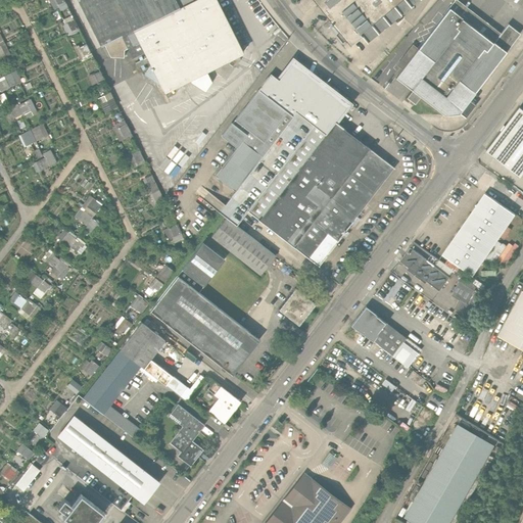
[(64,1),(63,0),(48,0),(53,9),(57,7),(56,6),(64,1)]
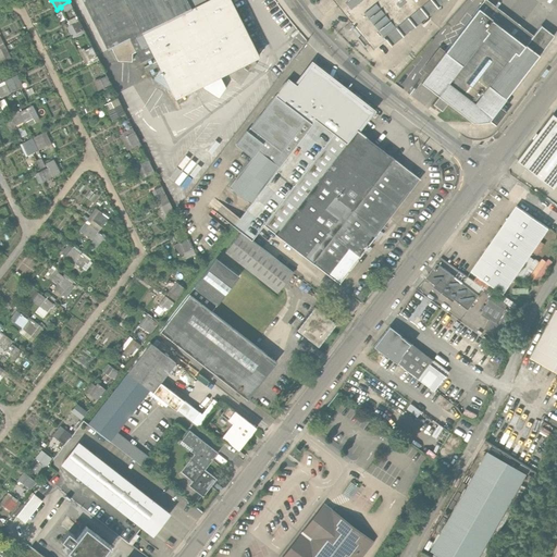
[(83,0),(107,49),(128,38),(140,61),(152,56),(174,99),(196,89),(203,104),(232,90),(224,75),(258,58),(229,0),(83,0)]
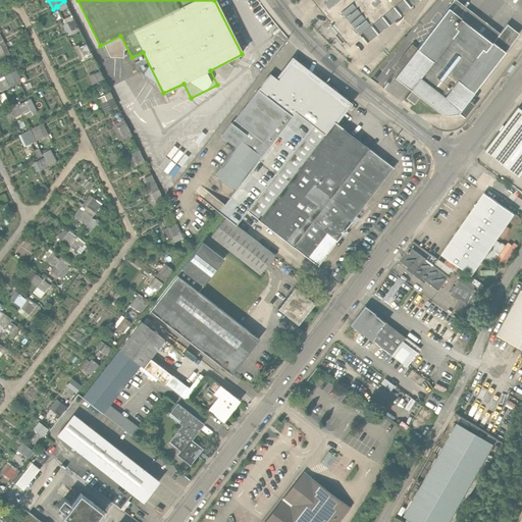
[(319,0),(356,43),(367,34),(372,40),(420,0),(319,0)]
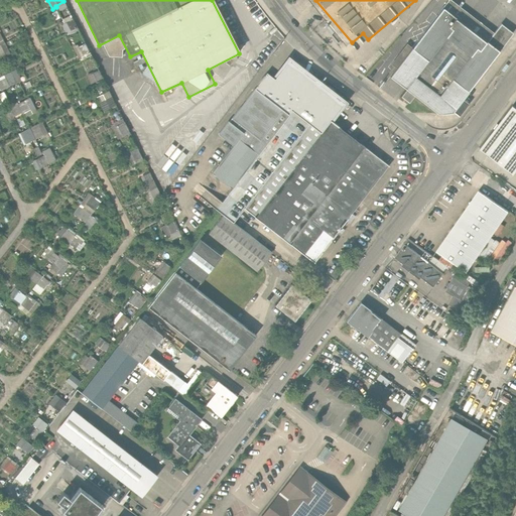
[(448,0),(446,4),(442,8),(487,41),(494,33),(450,0),(449,0),(448,0)]
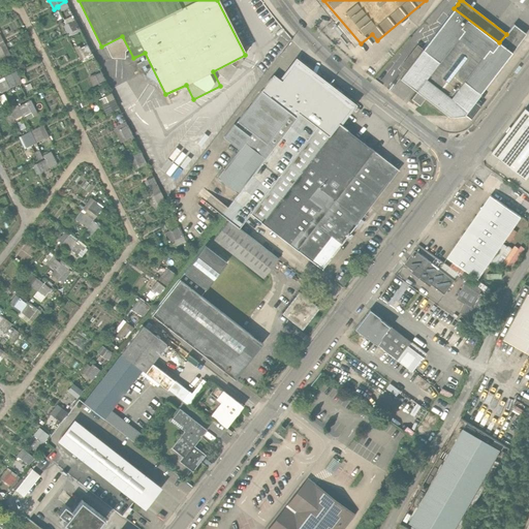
[(406,70),(400,79),(417,92),(412,98),(419,104),(425,97),(449,117),(465,115),(474,102),(526,34),(514,24),(506,34),(499,42),(454,8),(423,50),(406,70)]
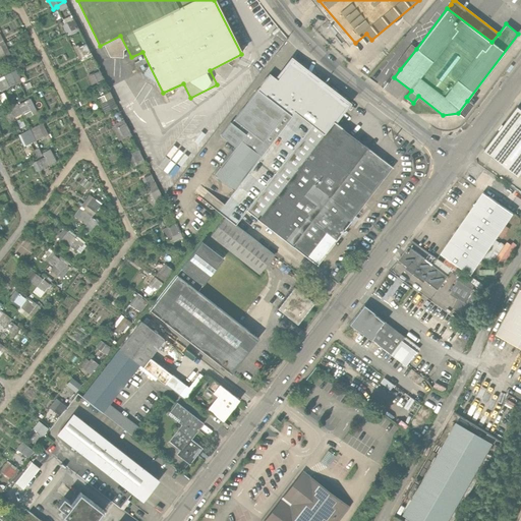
[(62,25),(66,34),(77,29),(72,20),(62,25)]
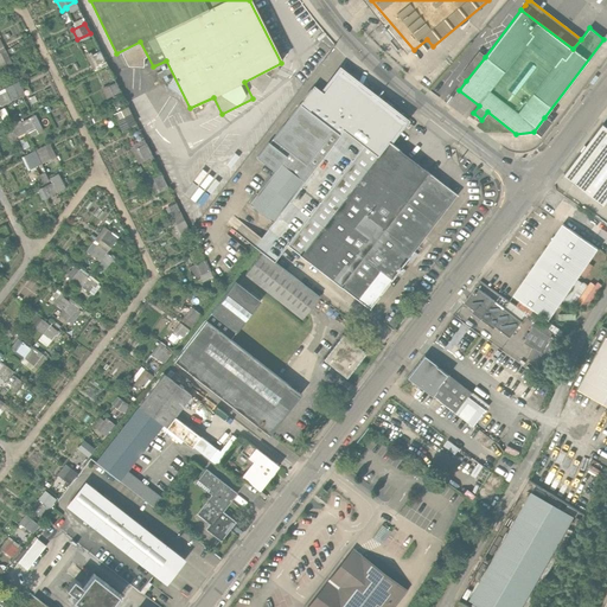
[(87,57),(93,69),(106,63),(100,51),(87,57)]
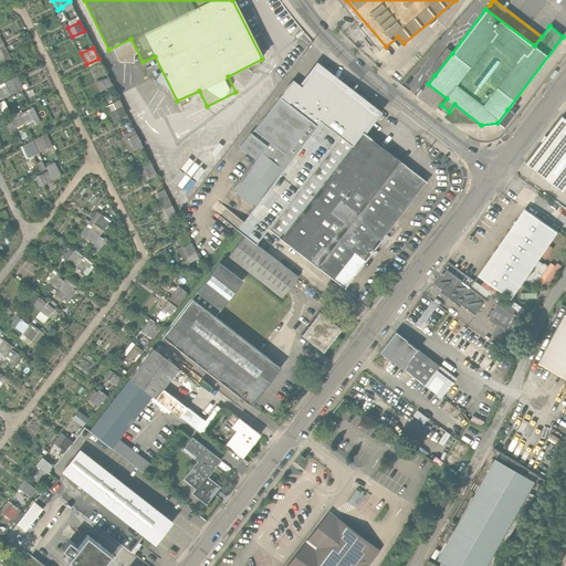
[(429,71),(435,75),(452,53),(447,49),(429,71)]
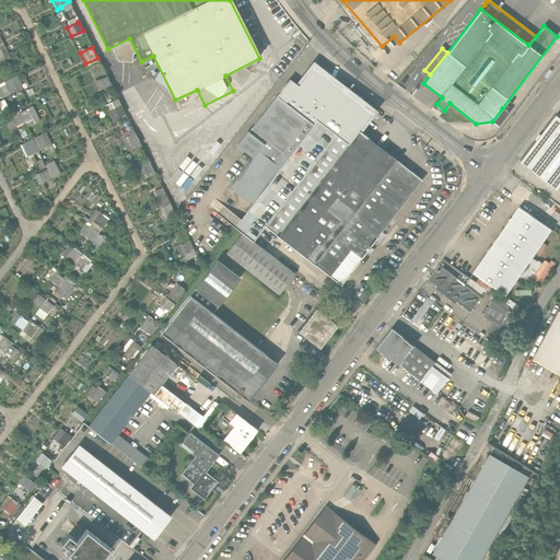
[(337,136),(350,147),(360,132),(375,113),(315,65),(298,88),(291,82),(278,98),(314,126),(317,121),(337,136)]
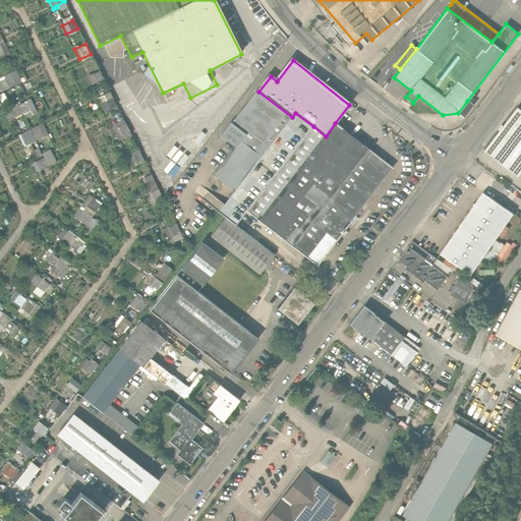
[(9,88),(21,81),(15,70),(4,76),(9,88)]
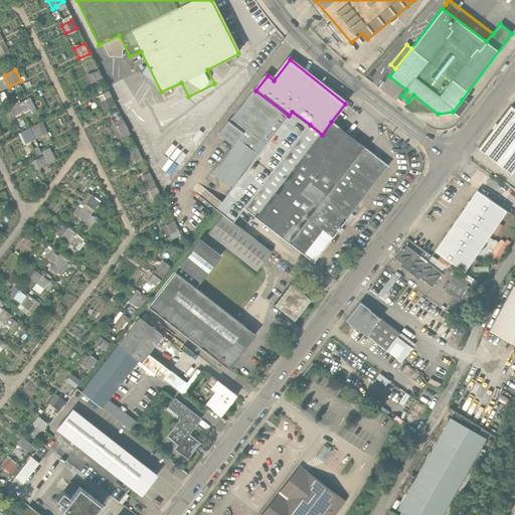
[(87,76),(91,83),(102,78),(98,71),(87,76)]
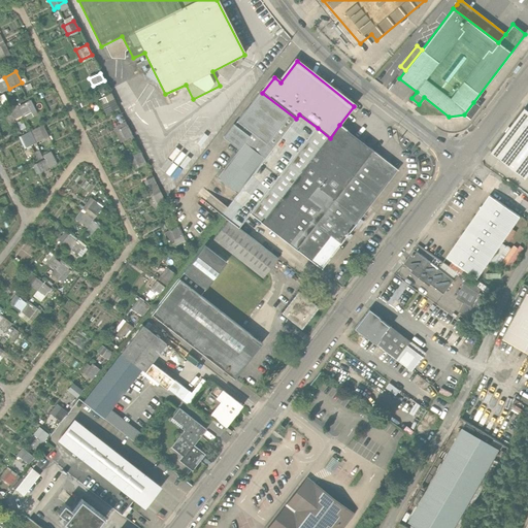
[(0,92),(1,93),(9,89),(4,77),(0,78),(0,92)]
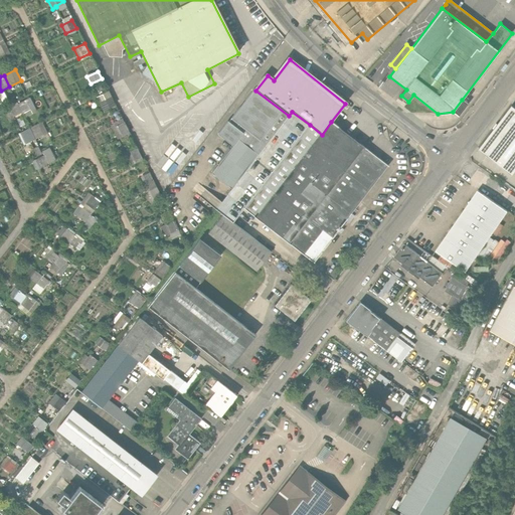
[(218,136),(233,148),(239,140),(258,155),(289,116),(255,91),(218,136)]
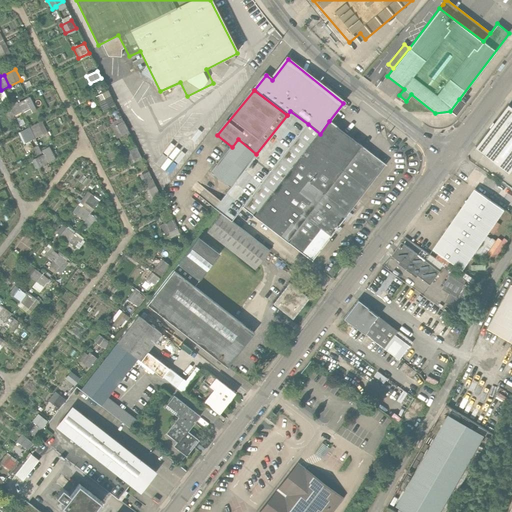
[(102,110),(113,104),(107,91),(96,97),(102,110)]
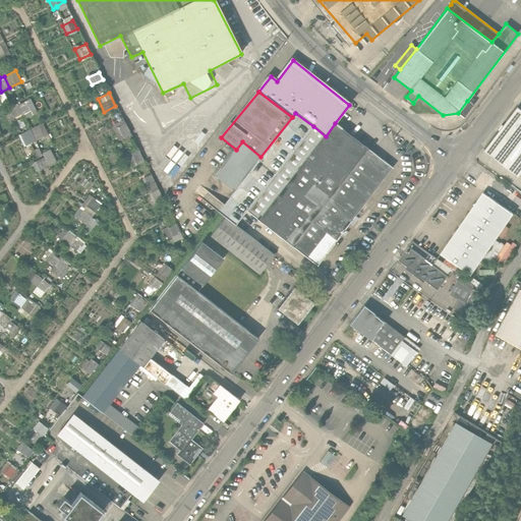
[(473,105),(467,101),(458,113),(464,117),(473,105)]
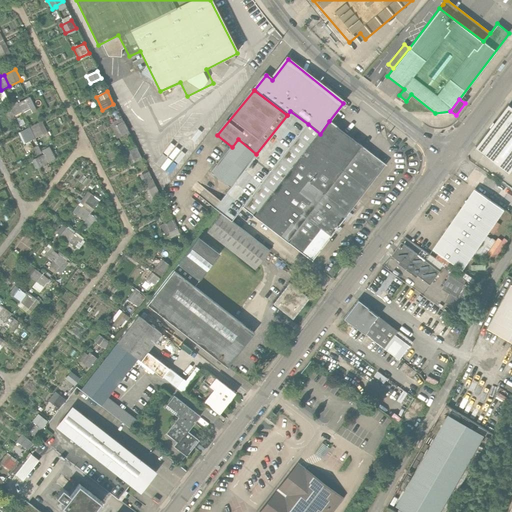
[(25,100),(17,104),(22,112),(30,108),(25,100)]
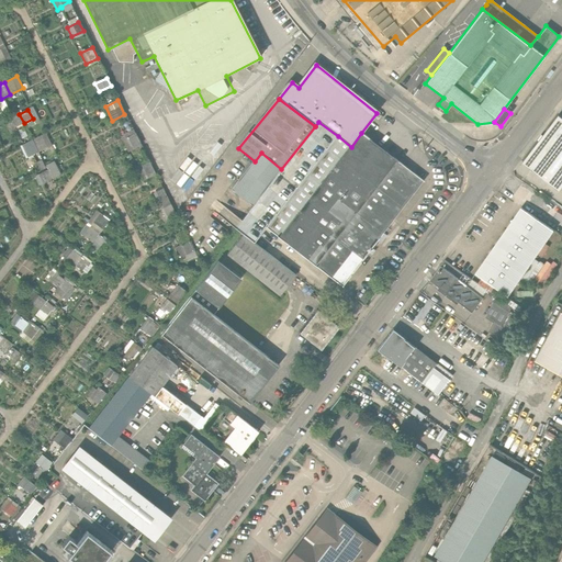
[(9,119),(14,127),(24,123),(19,114),(9,119)]
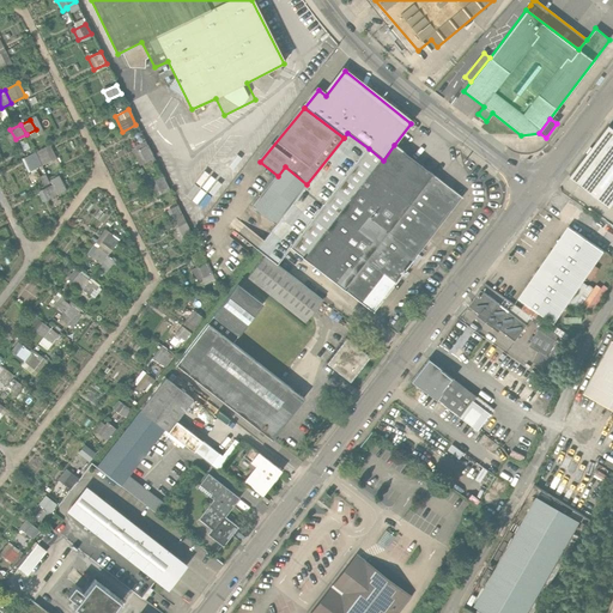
[(612,127),(610,125),(570,177),(610,207),(612,202),(612,127)]
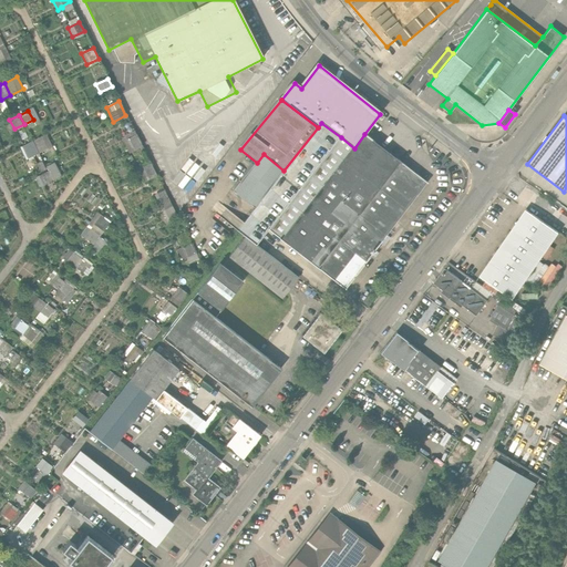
[(257,246),(268,232),(341,137),(321,123),(318,127),(284,171),(255,208),(236,230),(245,237),(257,246)]
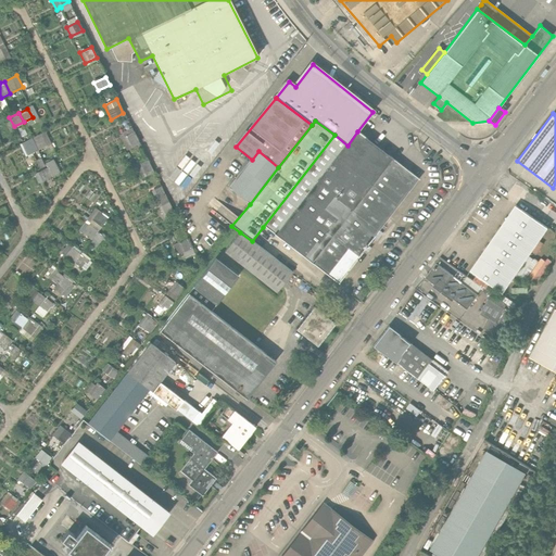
[(119,136),(126,150),(139,143),(133,129),(119,136)]
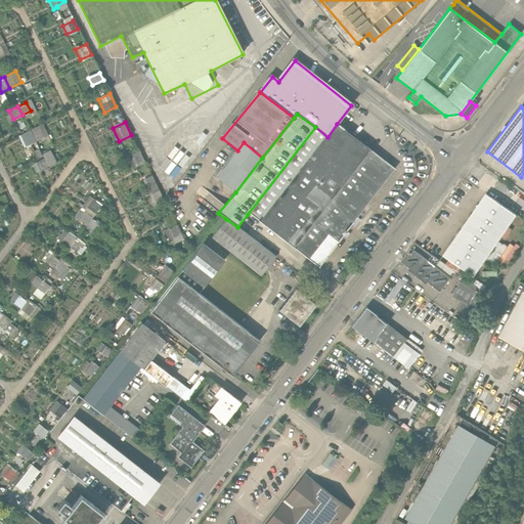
[(328,137),(315,127),(248,214),(318,267),(395,168),(337,124),(328,137)]
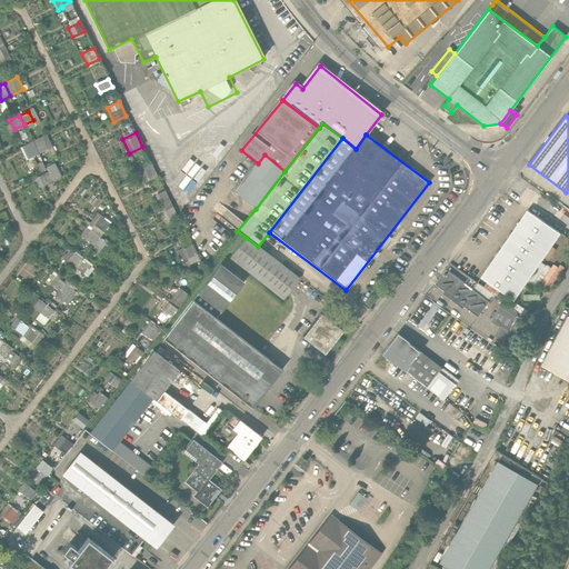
[(39,155),(48,150),(42,137),(32,141),(39,155)]
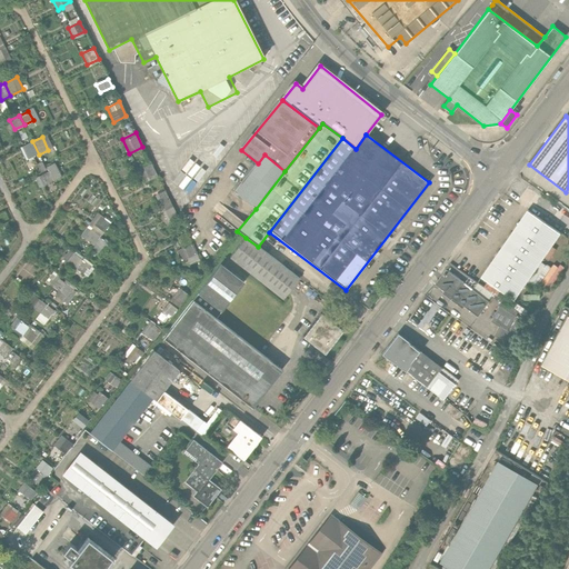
[(29,159),(39,155),(32,141),(23,146),(29,159)]
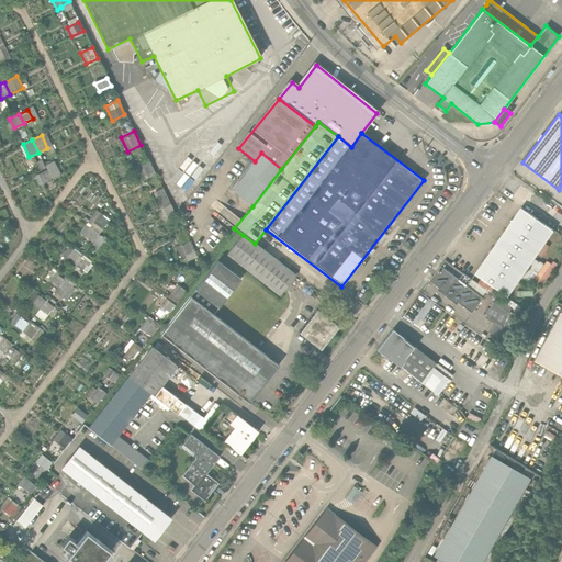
[(253,206),(281,169),(261,153),(255,161),(232,190),(253,206)]
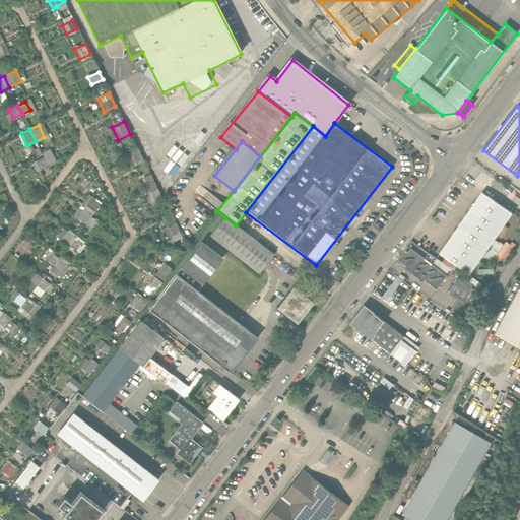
[(42,153),(44,156),(49,166),(56,161),(50,149),(42,153)]
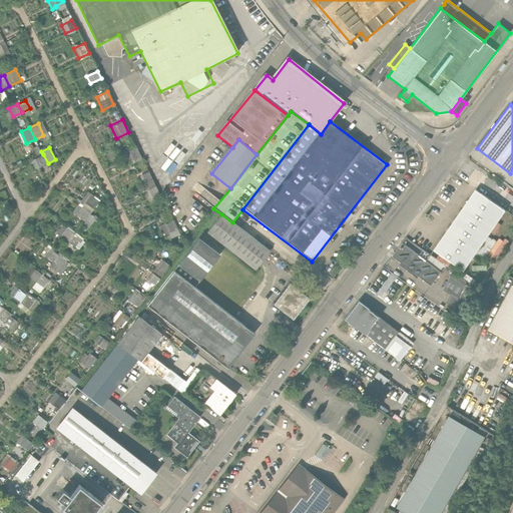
[(124,153),(130,164),(141,159),(136,148),(124,153)]
